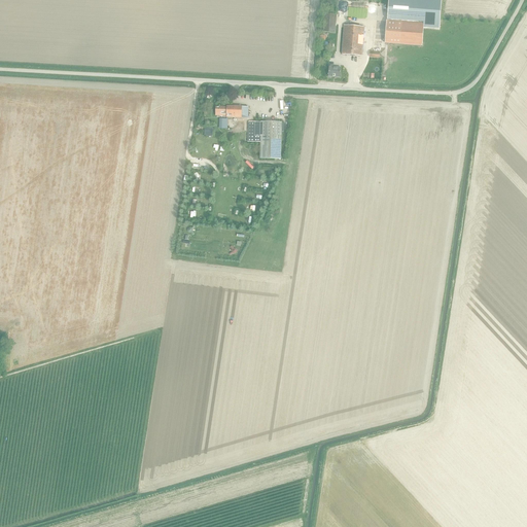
[(440,23),(442,0),(435,0),(388,0),(387,10),(387,20),(388,21),(424,23),(424,22),(440,23)]
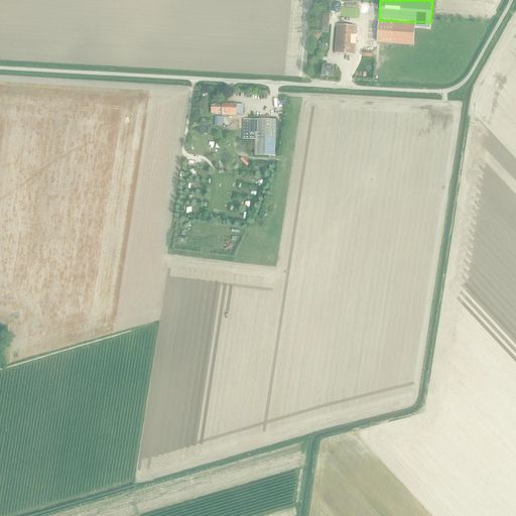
[(315,31),(328,31),(330,13),(316,13),(315,31)]
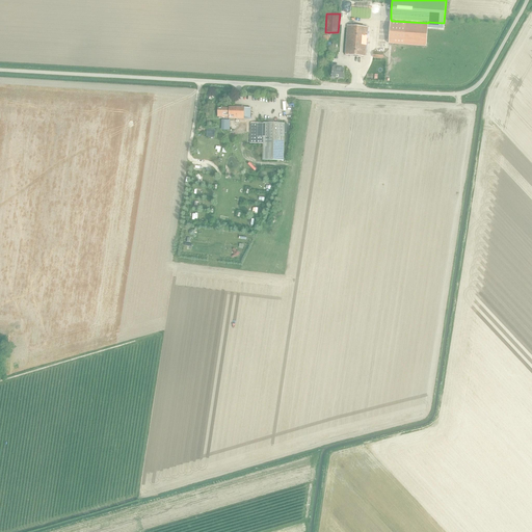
[(390,44),(426,47),(428,23),(392,21),(390,44)]
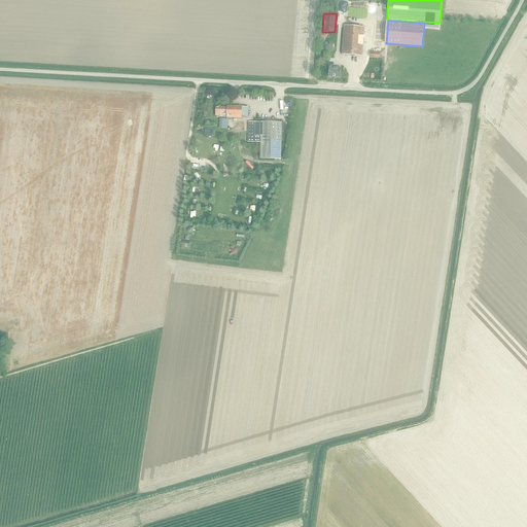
[(342,54),(362,55),(364,26),(345,24),(342,54)]
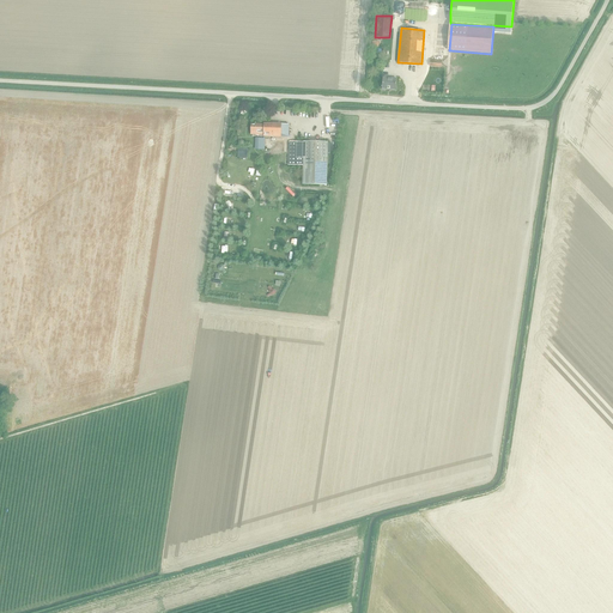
[(382,89),(395,90),(396,79),(383,78),(382,89)]
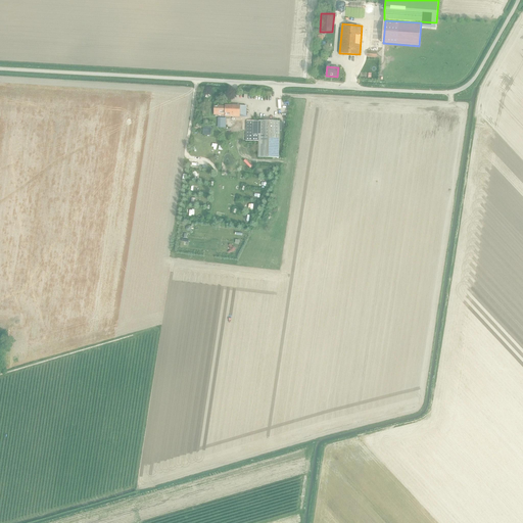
[(225,116),(246,116),(246,106),(225,105),(225,106),(215,106),(214,114),(225,114),(225,116)]
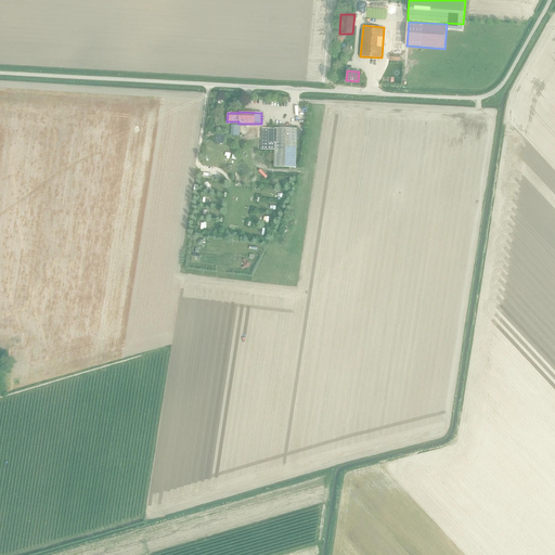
[(274,129),(262,128),(261,150),(274,150),(273,168),(296,169),(297,129),(274,128),(274,129)]
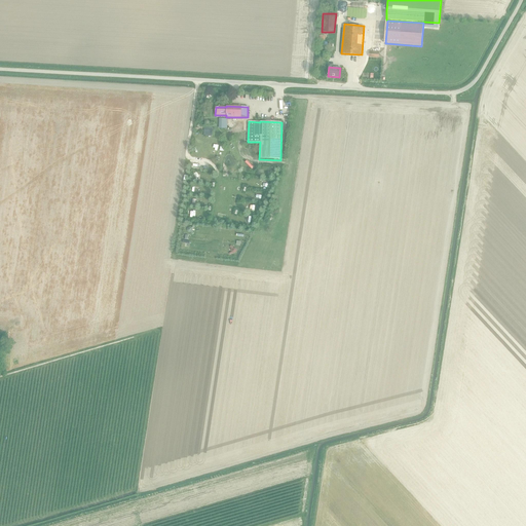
[(203,126),(203,136),(212,137),(212,127),(203,126)]
